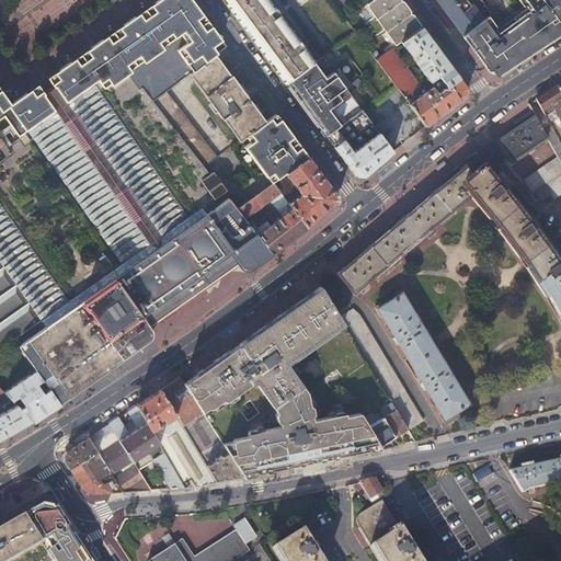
[(124,24),(105,38),(118,57),(133,46),(139,55),(149,47),(179,26),(199,11),(191,0),(169,0),(169,1),(168,0),(157,0),(148,7),(124,24)]
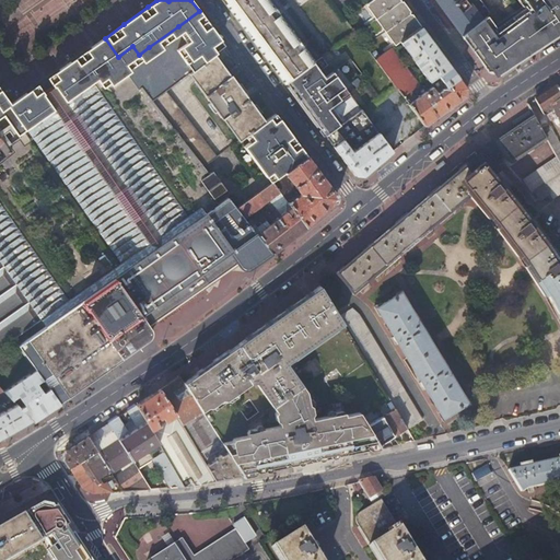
[(224,0),(228,4),(249,34),(269,60),(279,55),(289,47),(296,39),(277,14),(272,19),(263,25),(259,21),(257,22),(256,21),(267,12),(272,8),(266,0),(224,0)]
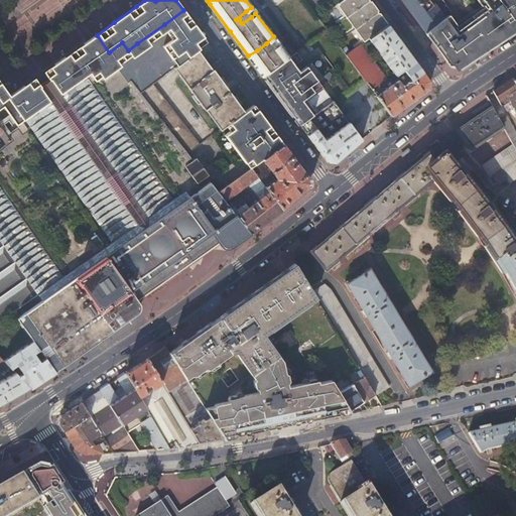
[(387,24),(369,0),(342,0),(338,3),(365,40),(368,38),(387,24)]
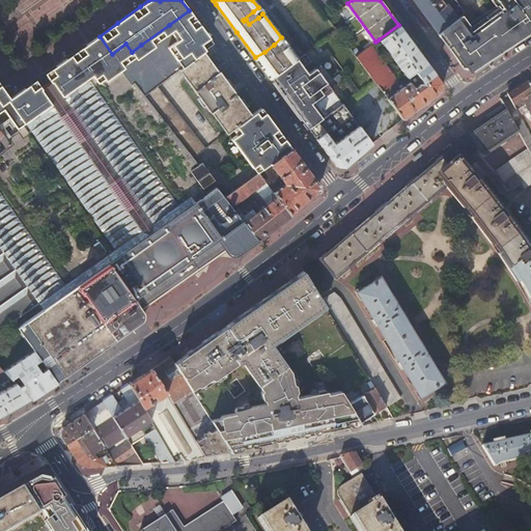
[(413,0),(422,11),(438,0),(413,0)]
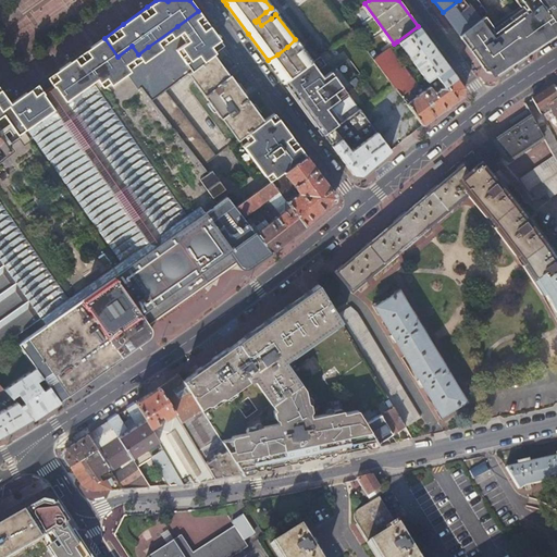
[(466,0),(459,0),(443,12),(447,19),(458,34),(480,19),(477,14),(466,0)]
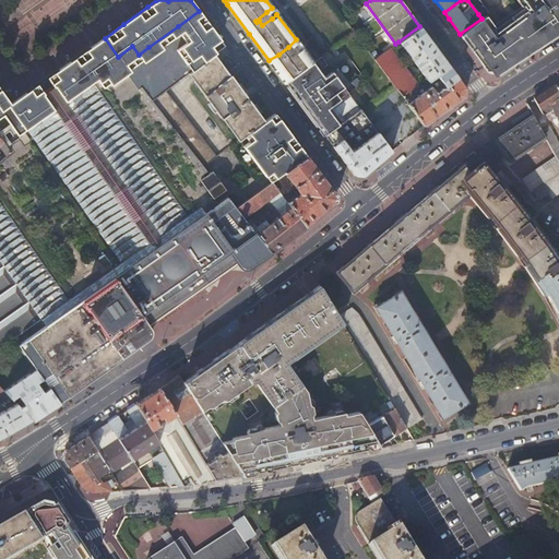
[(558,3),(558,2),(557,0),(515,0),(521,6),(524,3),(528,9),(516,18),(524,27),(536,46),(544,42),(531,23),(550,10),(558,3)]
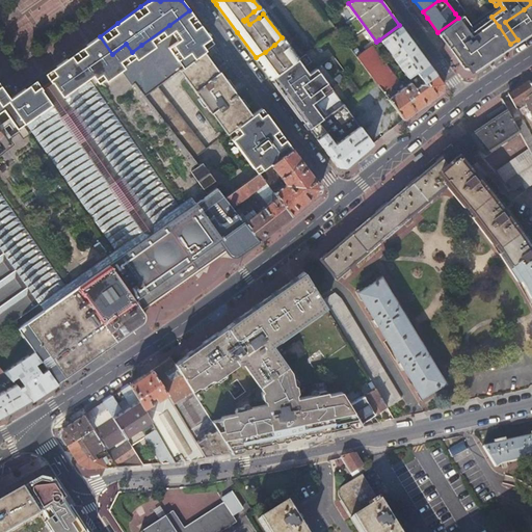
[(499,3),(496,5),(487,11),(491,17),(503,8),(499,3)]
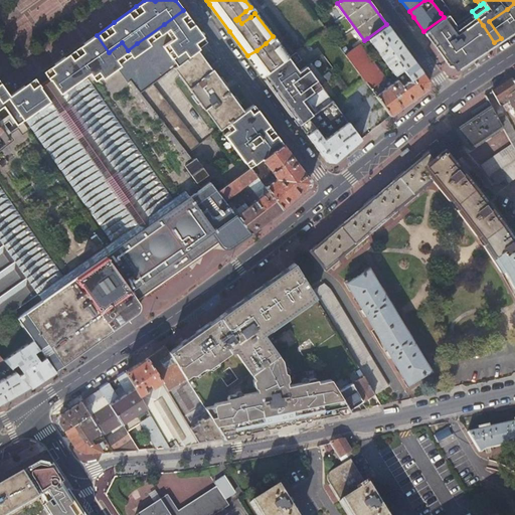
[(512,31),(514,28),(514,3),(507,9),(489,21),(501,38),(505,35),(508,33),(507,32),(511,29),(512,31)]
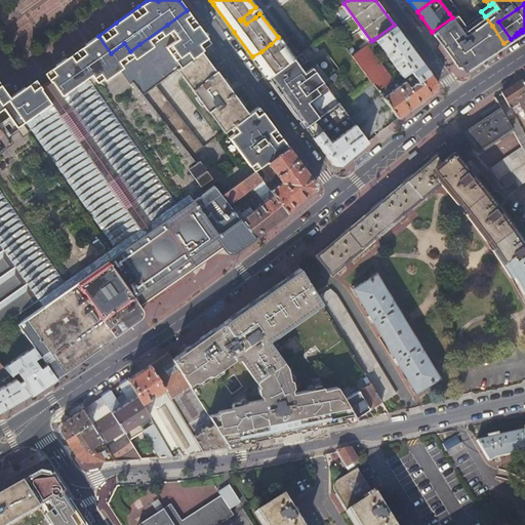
[(251,11),(250,11),(240,19),(241,21),(243,19),(246,24),(255,17),(254,16),(257,13),(258,12),(257,10),(256,9),(254,9),(251,11)]
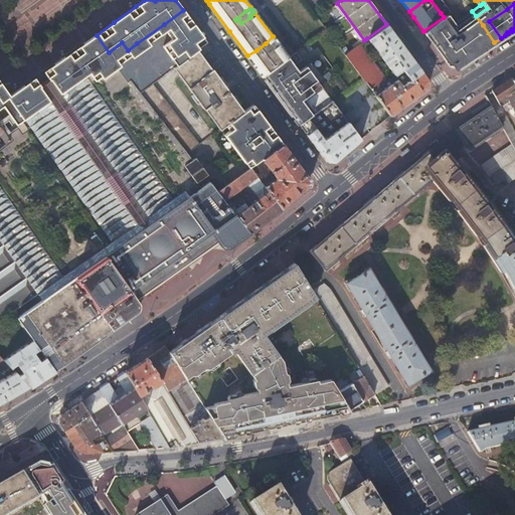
[(122,42),(109,52),(122,70),(139,93),(154,80),(176,64),(194,51),(197,49),(207,42),(195,26),(183,10),(164,24),(137,43),(128,50),(122,42)]
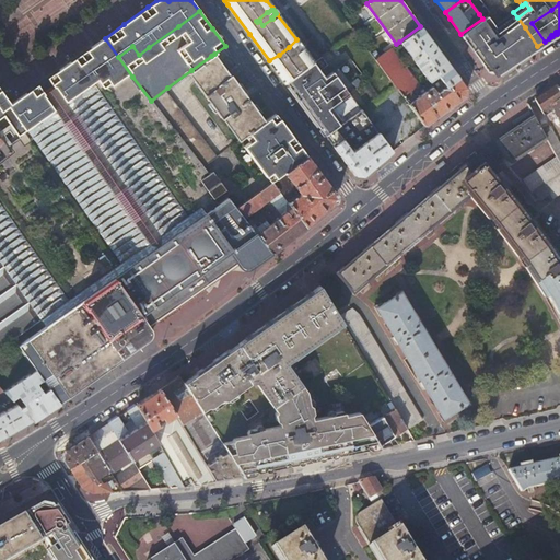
[(494,34),(517,18),(513,12),(493,26),(490,28),(494,34)]
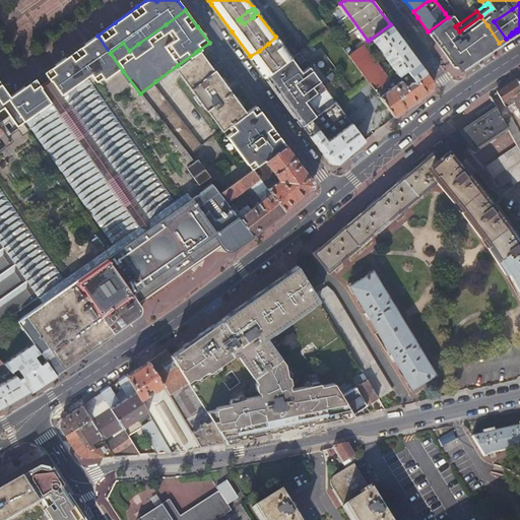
[(455,26),(458,24),(451,15),(448,17),(455,26)]
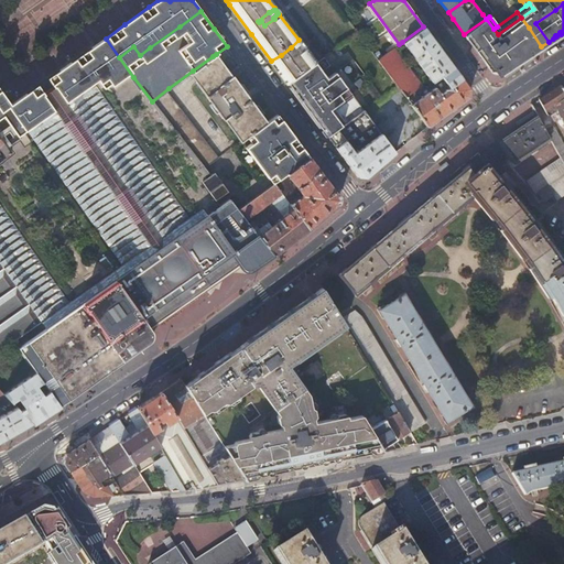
[(518,62),(527,56),(514,39),(529,28),(521,18),(498,34),(502,42),(503,41),(518,62)]
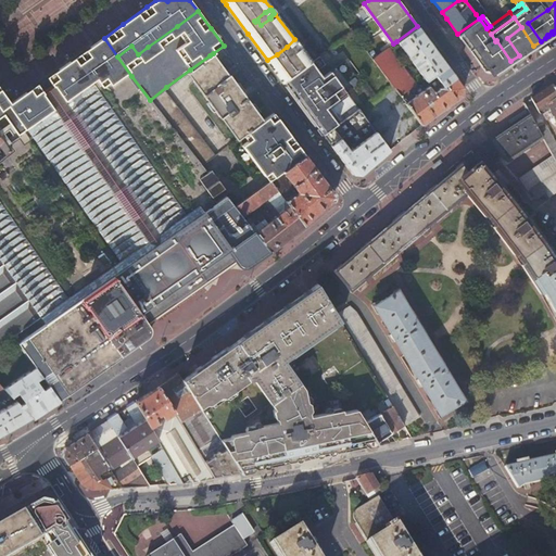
[(493,73),(510,61),(496,40),(495,41),(491,34),(489,35),(485,29),(487,28),(479,19),(457,34),(477,60),(484,71),(485,71),(485,68),(493,71),(493,73)]
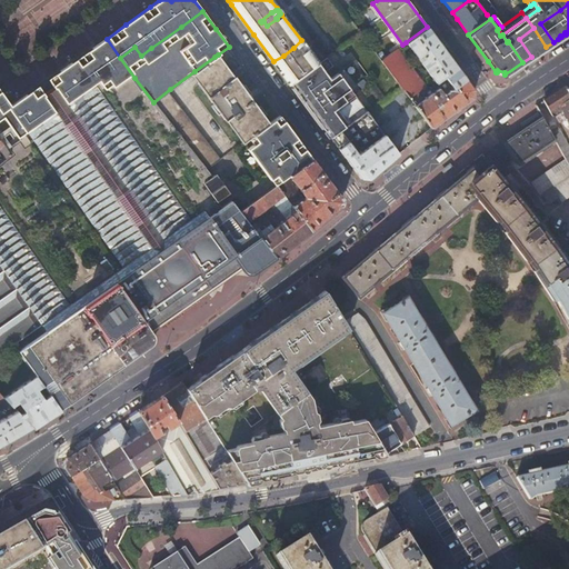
[(427,27),(406,42),(439,87),(421,100),(416,105),(415,106),(430,127),(463,103),(471,97),(473,89),(427,27)]
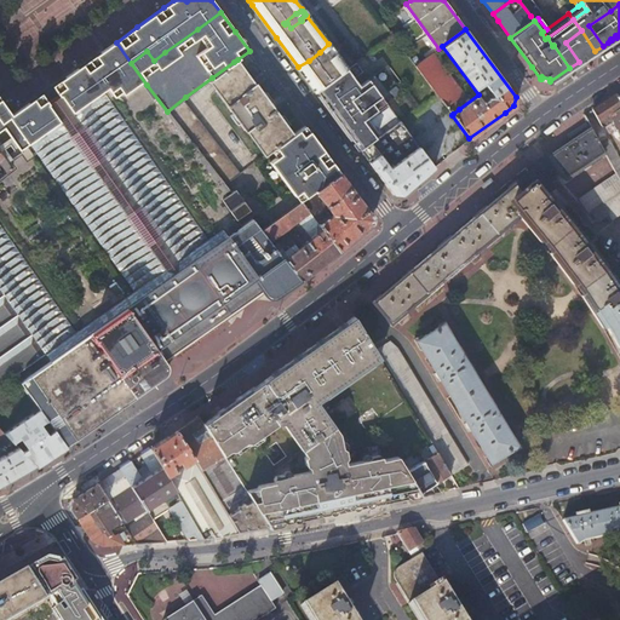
[(579,62),(595,51),(581,30),(566,42),(579,62)]
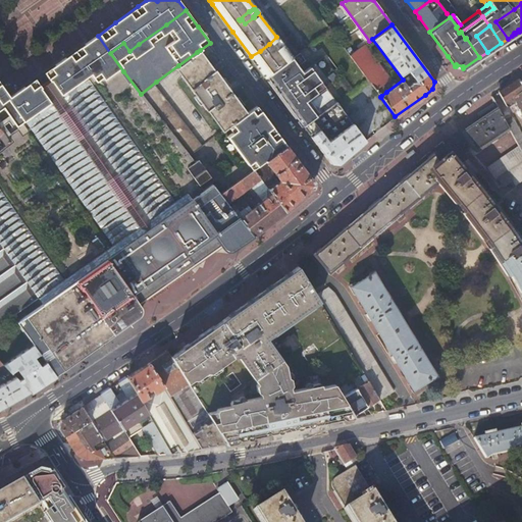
[(10,97),(2,104),(20,132),(8,140),(9,141),(0,148),(0,324),(37,298),(40,304),(15,320),(33,345),(39,353),(45,361),(54,375),(61,370),(98,344),(106,338),(116,330),(101,309),(104,307),(82,275),(115,251),(103,233),(198,166),(194,161),(189,154),(141,94),(123,71),(110,53),(98,36),(88,42),(55,66),(42,74),(20,91),(10,97)]
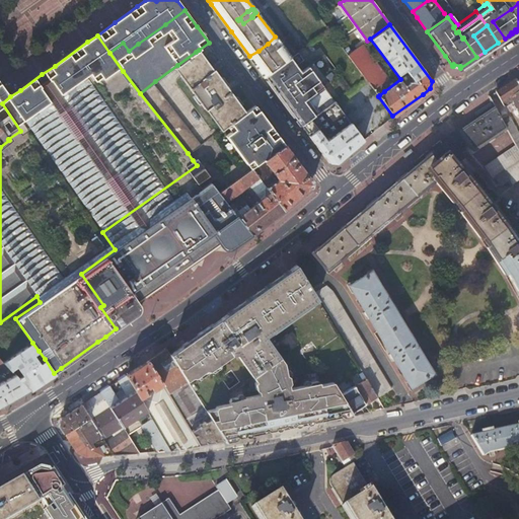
[(258,51),(249,56),(253,61),(255,64),(280,45),(275,36),(268,44),(258,51)]
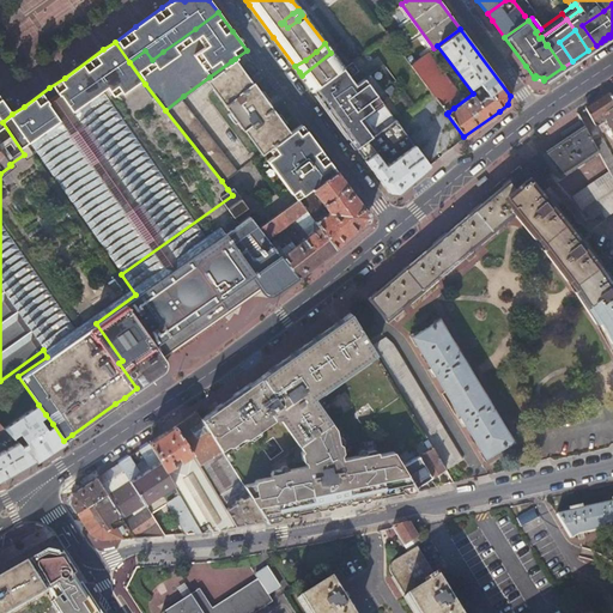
[(331,53),(302,76),(313,90),(325,82),(343,68),(331,53)]
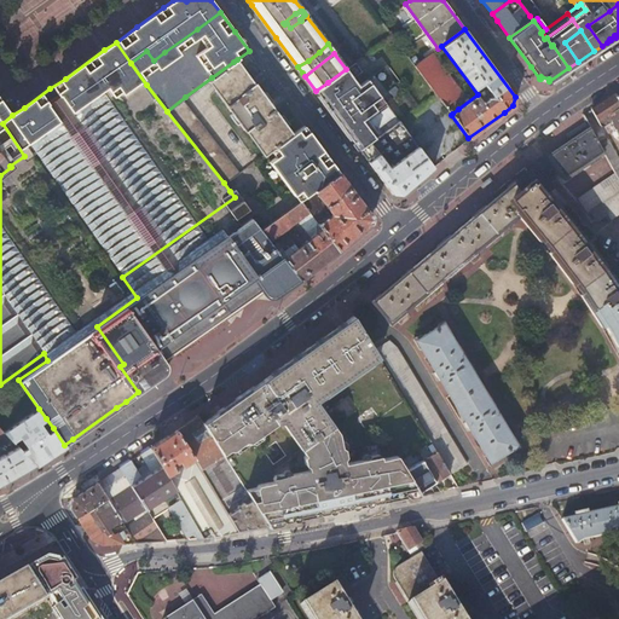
[(432,53),(415,65),(435,92),(445,105),(452,100),(462,93),(432,53)]
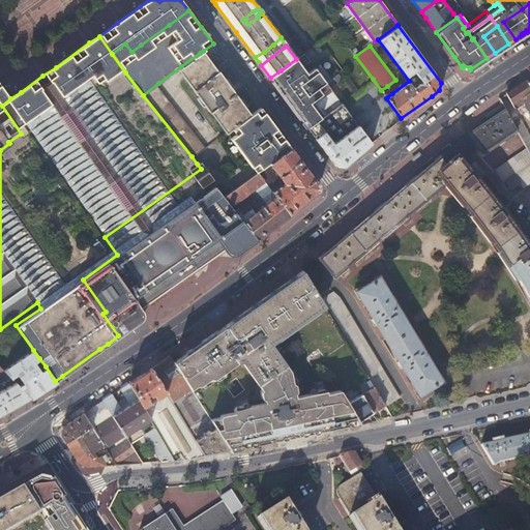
[(203,51),(200,53),(214,72),(217,70),(203,51)]
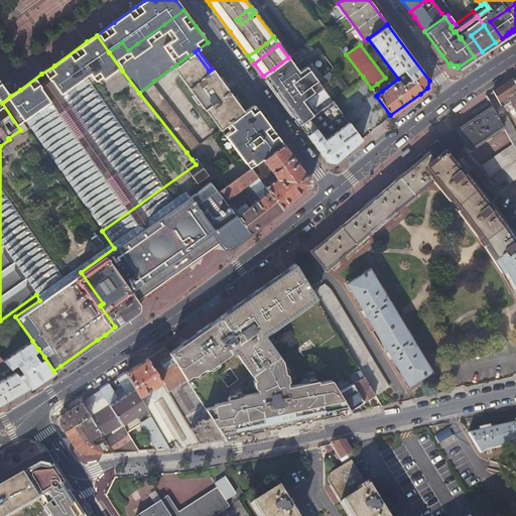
[(195,51),(176,65),(208,107),(211,105),(225,124),(222,126),(222,127),(225,125),(243,112),(237,103),(232,96),(228,92),(223,85),(218,78),(212,69),(209,71),(195,51)]
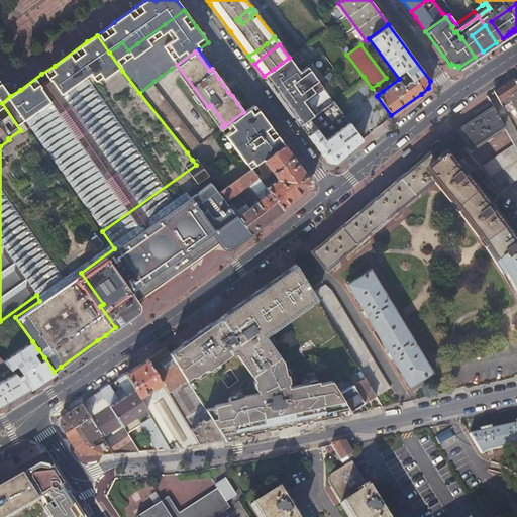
[(289,58),(274,69),(264,76),(273,88),(275,91),(300,124),(332,100),(307,66),(300,71),(295,65),(303,60),(297,52),(289,58)]
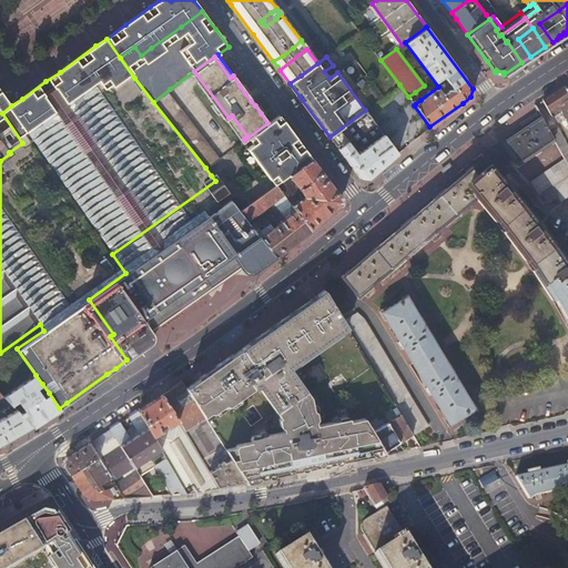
[(567,92),(565,88),(564,84),(543,99),(550,110),(559,104),(567,120),(567,92)]
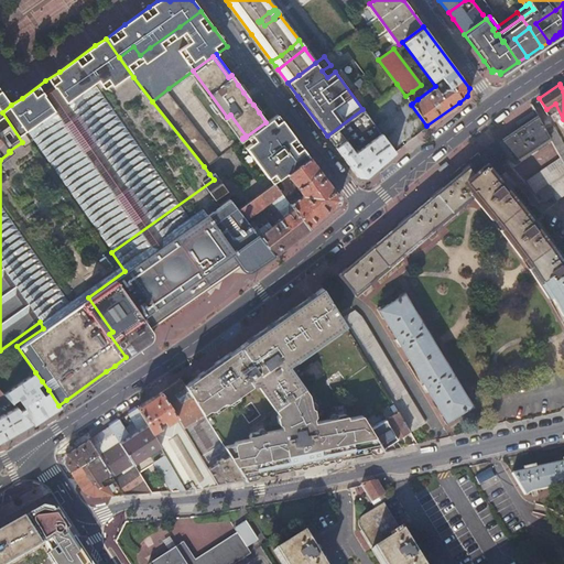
[(169,88),(152,101),(204,166),(221,154),(169,88)]
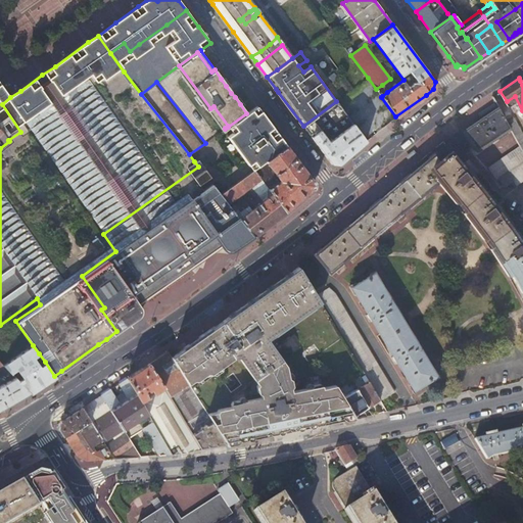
[(0,105),(2,104),(10,97),(7,93),(0,83),(0,105)]
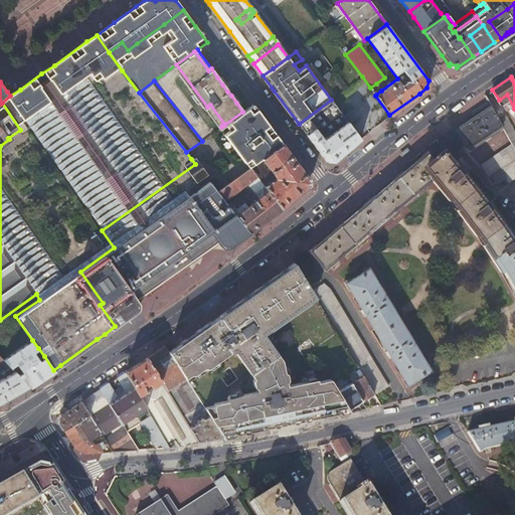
[(381,91),(376,83),(370,88),(376,95),(381,91)]
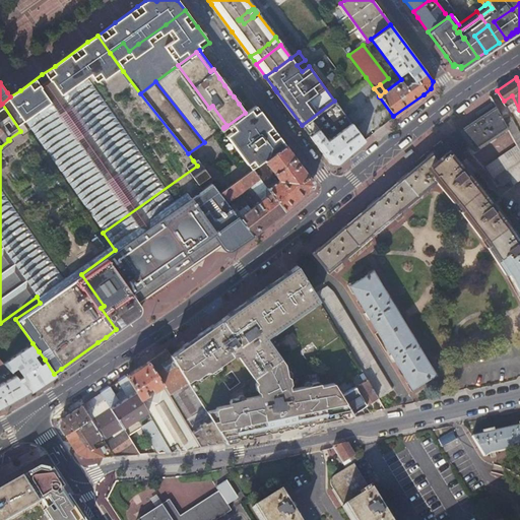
[(302,125),(309,135),(329,163),(337,163),(364,139),(334,101),(302,125)]
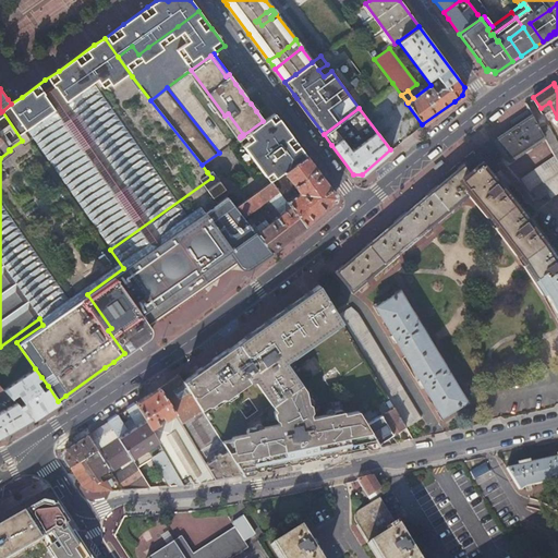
[(288,131),(274,112),(263,121),(243,135),(247,142),(244,144),(270,180),(283,171),(305,155),(293,140),(287,135),(287,132),(288,131)]
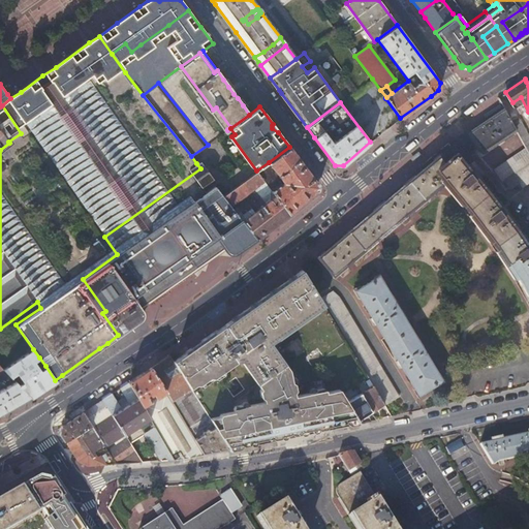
[(216,107),(213,110),(227,129),(230,127),(216,107)]
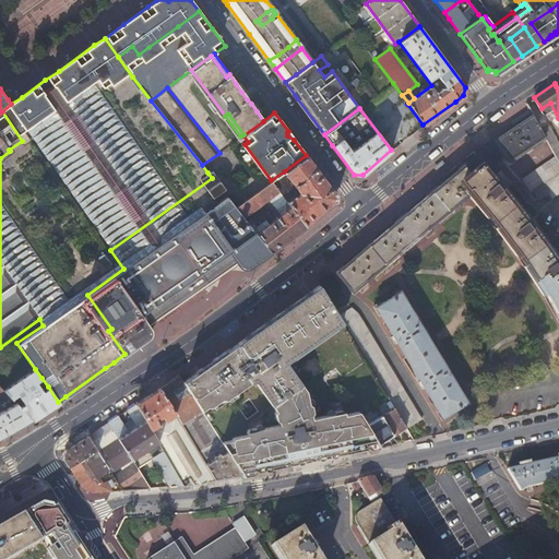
[(542,130),(533,115),(496,140),(510,159),(545,135),(542,130)]
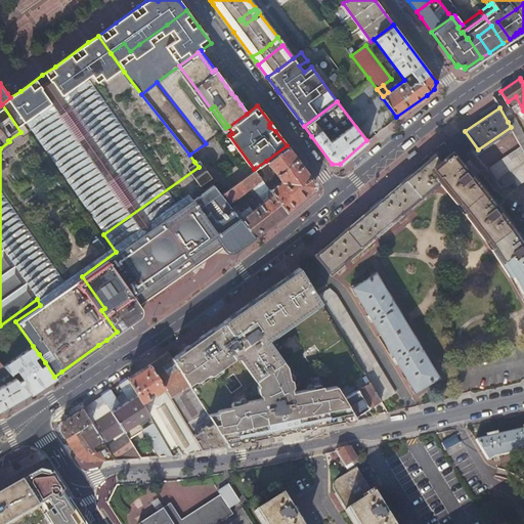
[(511,127),(520,145),(523,151),(523,150),(523,133),(515,118),(508,122),(511,127)]
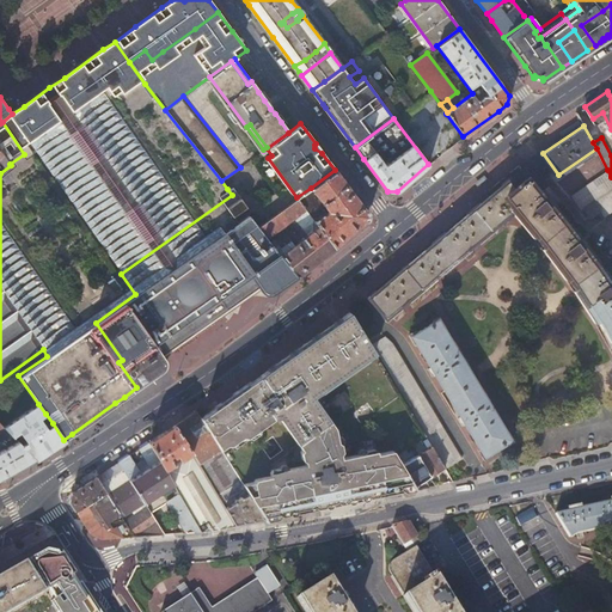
[(0,160),(5,167),(10,164),(0,150),(0,160)]
